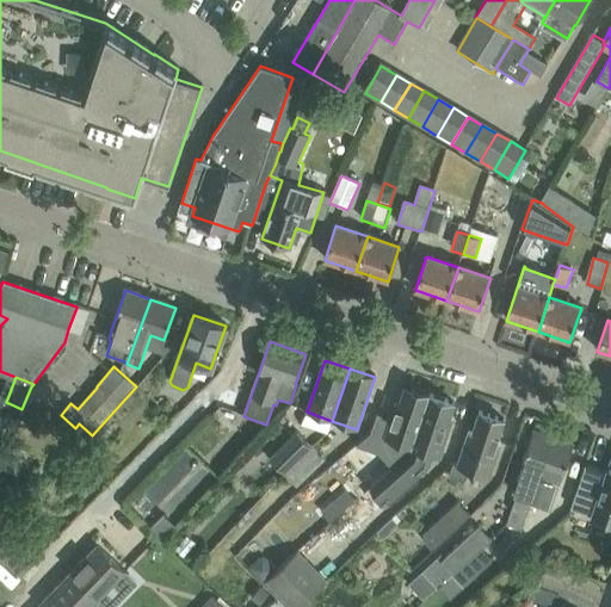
[(412,447),(430,396),(405,388),(400,402),(397,401),(384,439),(412,447)]
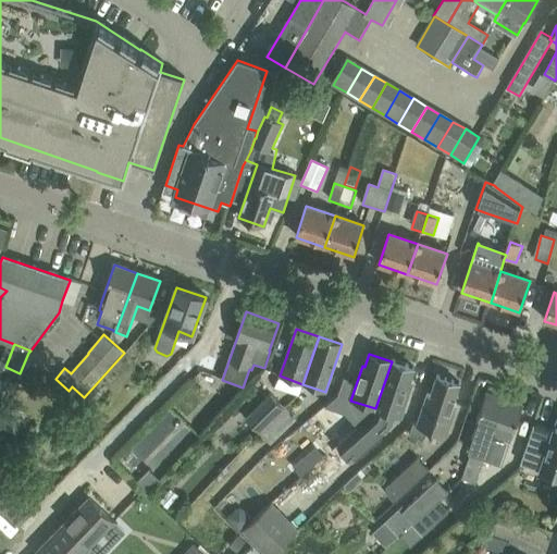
[(400,418),(412,383),(409,382),(413,369),(392,361),(375,408),(373,415),(338,446),(351,462),(392,426),(395,416),(400,418)]
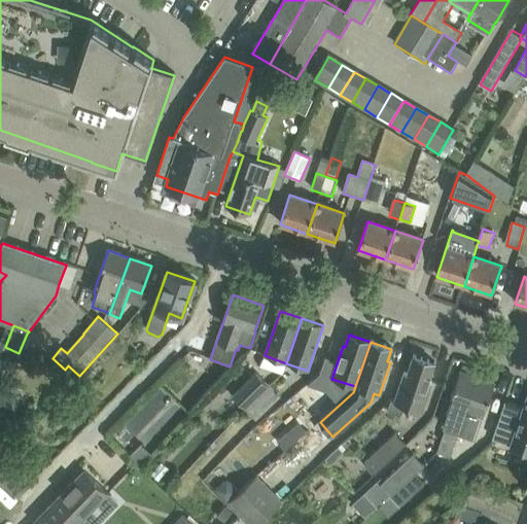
[(421,413),(431,383),(428,382),(434,363),(413,356),(407,375),(403,374),(394,402),(392,400),(388,413),(399,417),(402,415),(403,413),(406,408),(421,413)]
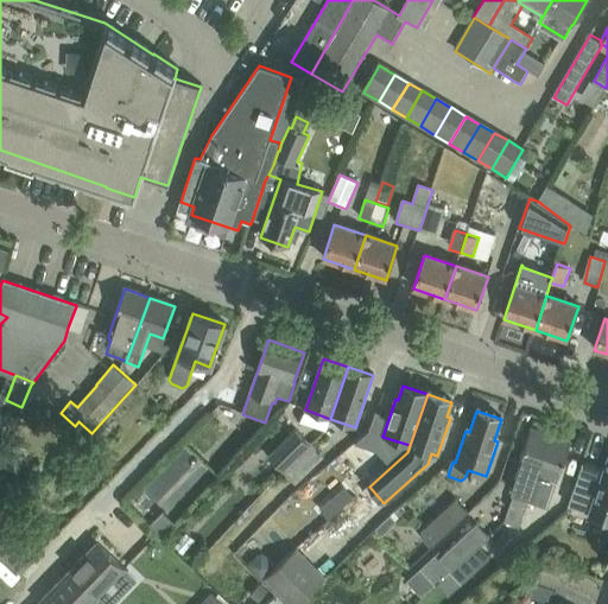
[(103,425),(90,438),(99,446),(112,433),(103,425)]
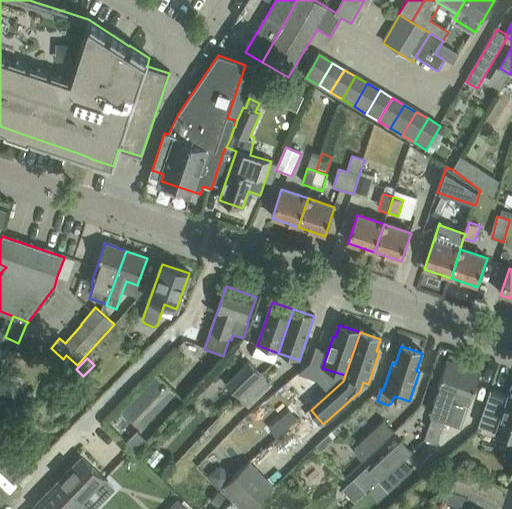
[(445,420),(464,366),(447,360),(437,391),(438,392),(431,415),(433,415),(424,441),(437,445),(446,420),(445,420)]
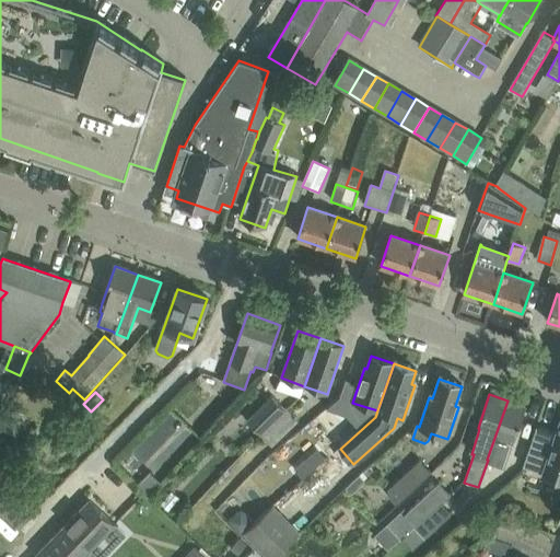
[(273,398),(247,424),(271,450),(298,425),(273,398)]
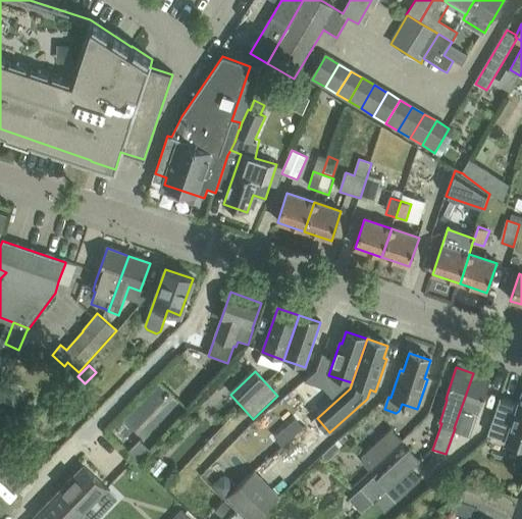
[(490,379),(473,373),(454,428),(455,428),(470,433),(477,410),(479,410),(490,379)]
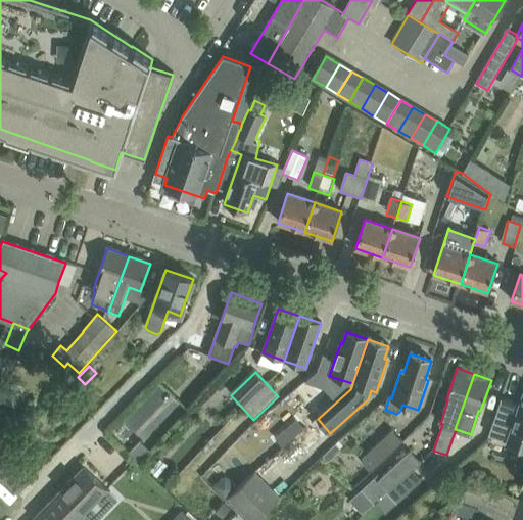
[(315,376),(295,392),(324,403),(331,381),(315,376)]
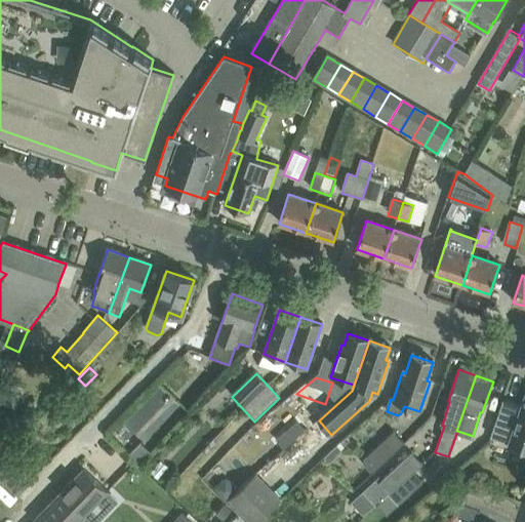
[(524,449),(524,396),(518,415),(500,409),(490,438),(524,449)]
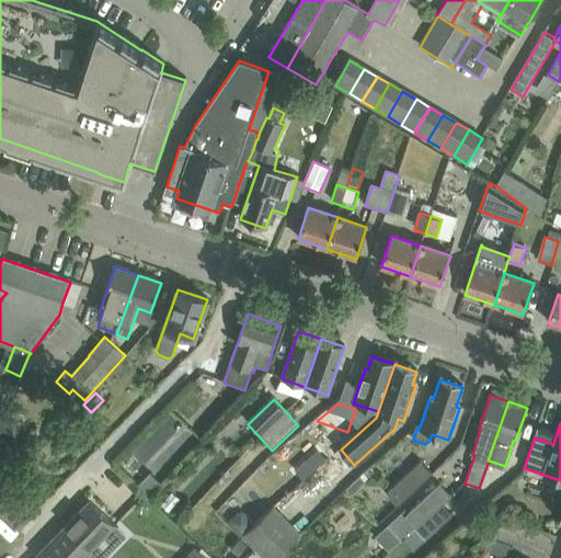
[(420,463),(388,492),(400,504),(432,475),(420,463)]
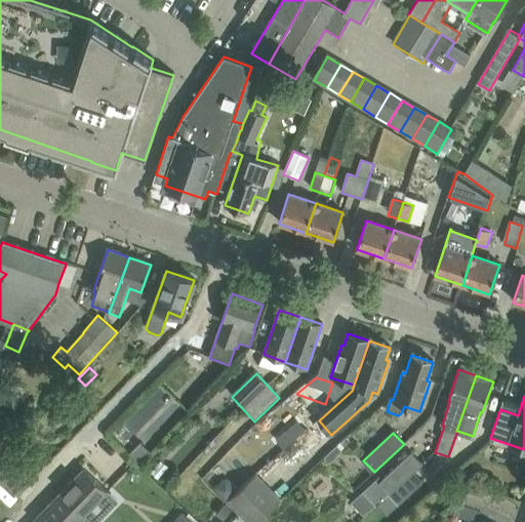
[(284,434),(276,442),(284,450),(292,443),(284,434)]
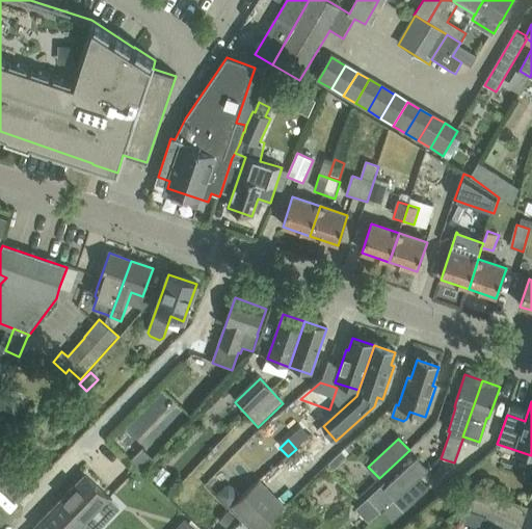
[(141,449),(129,460),(139,471),(152,459),(141,449)]
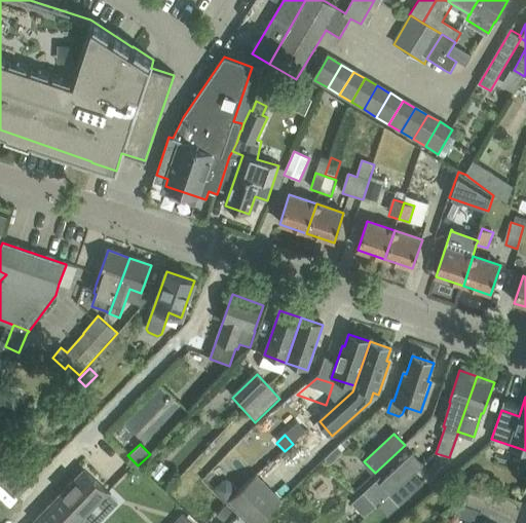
[(293,445),(285,452),(293,461),(297,456),(298,450),(293,445)]
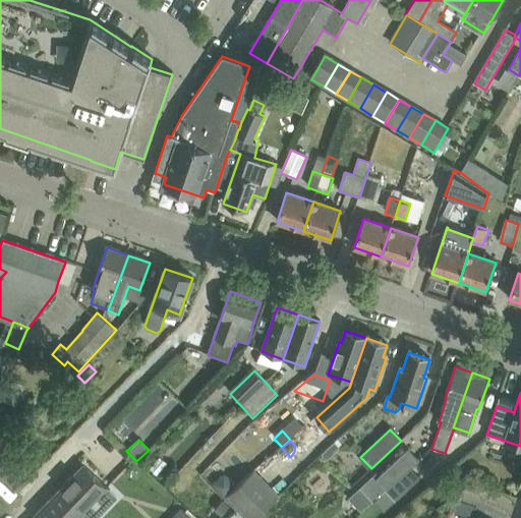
[(335,443),(322,455),(327,462),(339,451),(339,448),(335,443)]
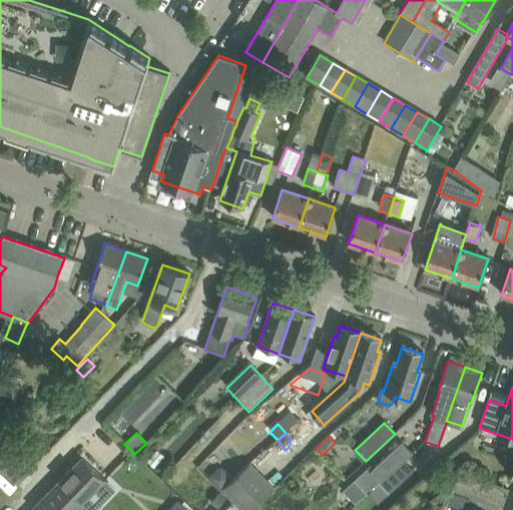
[(404,462),(413,455),(402,443),(370,473),(380,484),(404,462)]
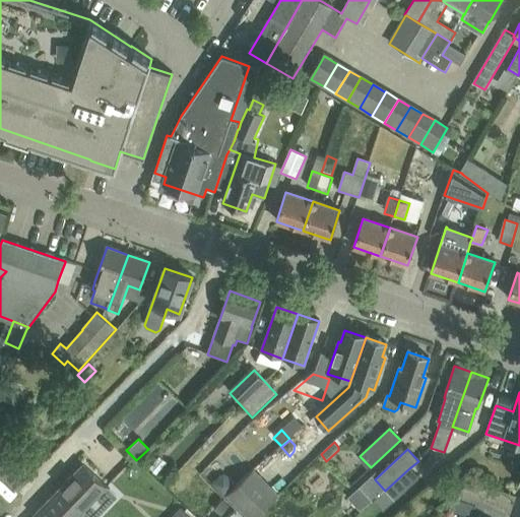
[(11,451),(1,462),(26,486),(37,475),(11,451)]
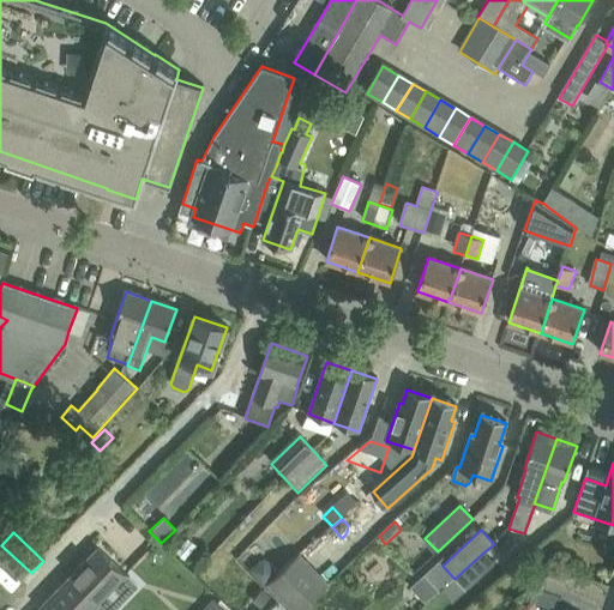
[(125,575),(98,549),(70,579),(97,605),(125,575)]
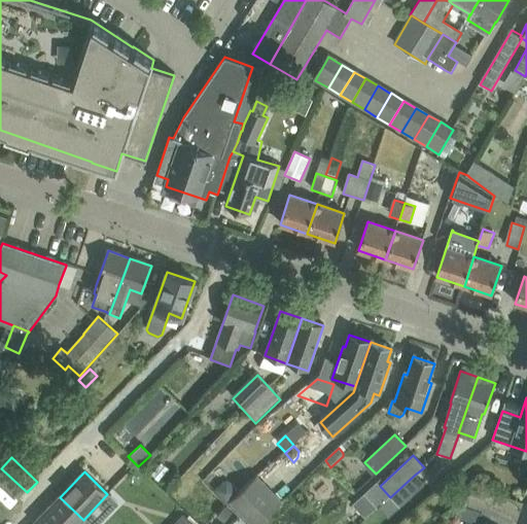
[(424,485),(415,475),(390,497),(400,508),(424,485)]
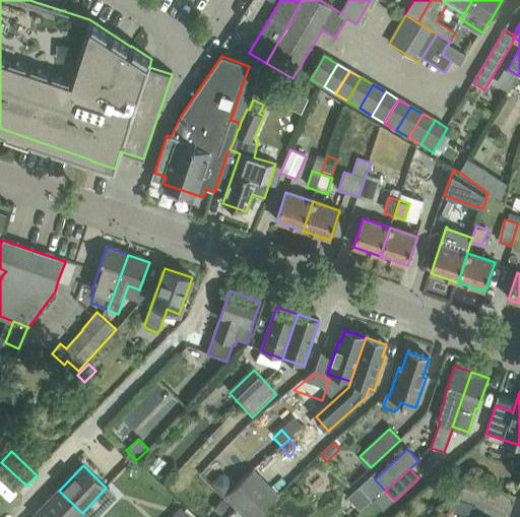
[(253,471),(226,496),(247,516),(256,516),(277,497),(253,471)]
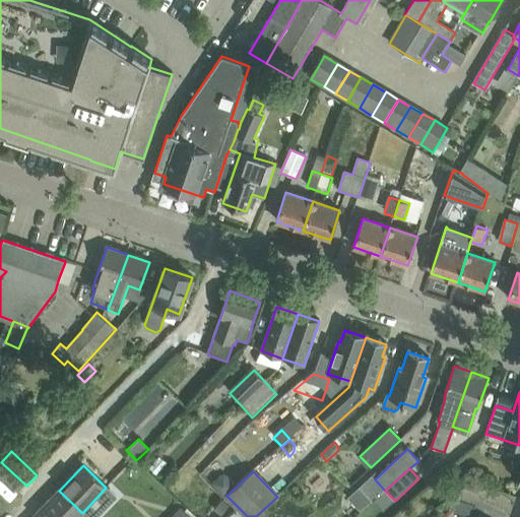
[(509,515),(514,499),(470,486),(452,498),(475,506),(476,505),(509,515)]
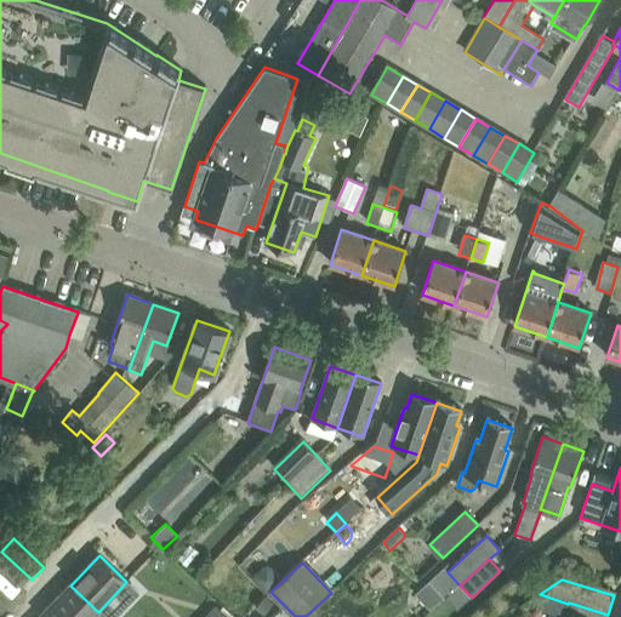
[(102,616),(98,612),(70,586),(41,616),(102,616)]
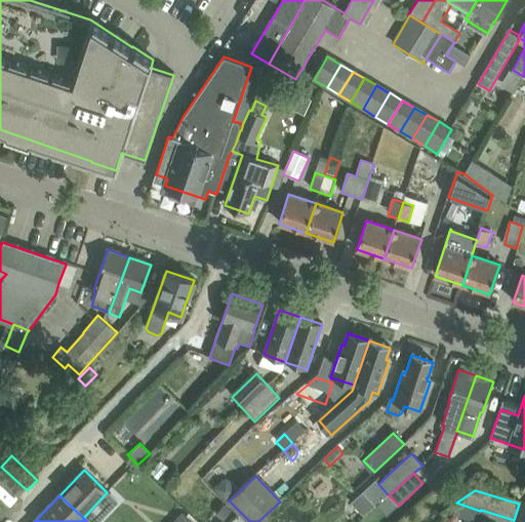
[(477,521),(480,511),(456,503),(453,515),(474,521),(477,521)]
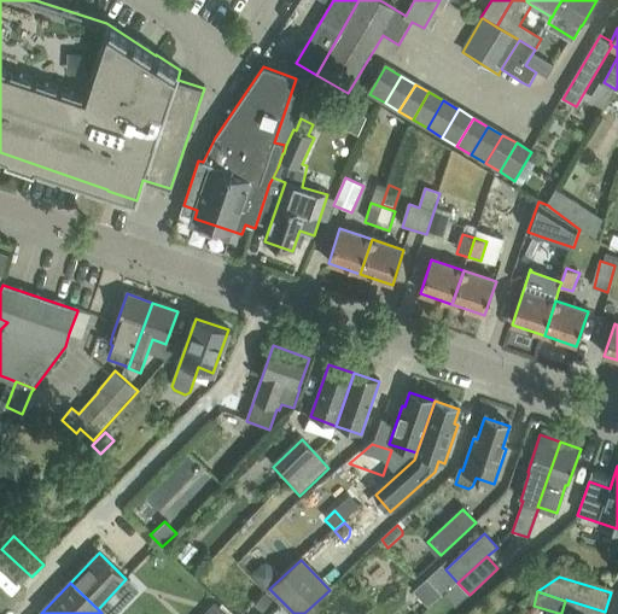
[(263,595),(254,606),(263,613),(272,602),(263,595)]
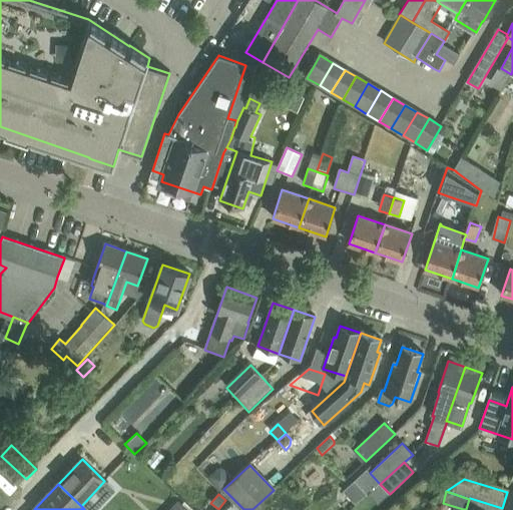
[(298,509),(290,498),(274,509),(298,509)]
